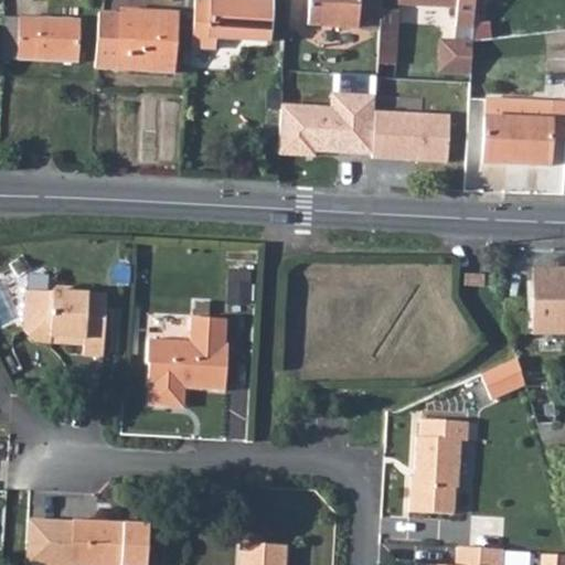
[(191,2),(189,51),(211,52),(212,40),(266,44),(268,9),(252,9),(253,1),(228,0),(210,0),(210,2),(191,2)]
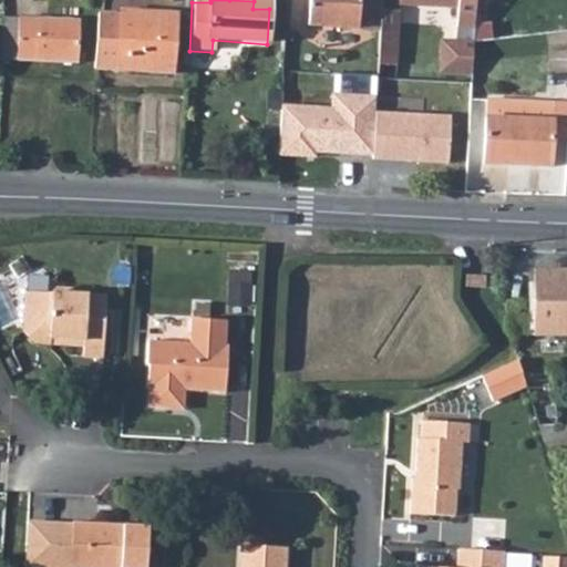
[(309,0),(308,27),(358,30),(359,0),(309,0)]
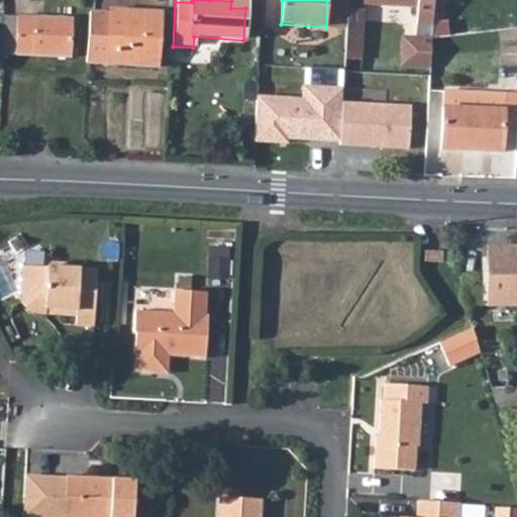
[(327,0),(326,27),(345,28),(346,11),(346,0),(327,0)]
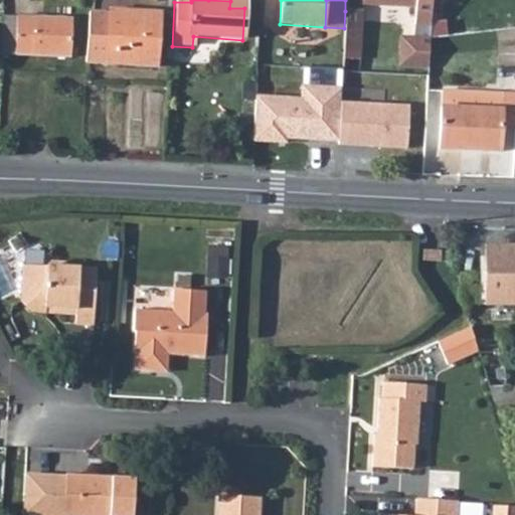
[(413,26),(430,27),(431,0),(361,0),(361,5),(414,8),(413,26)]
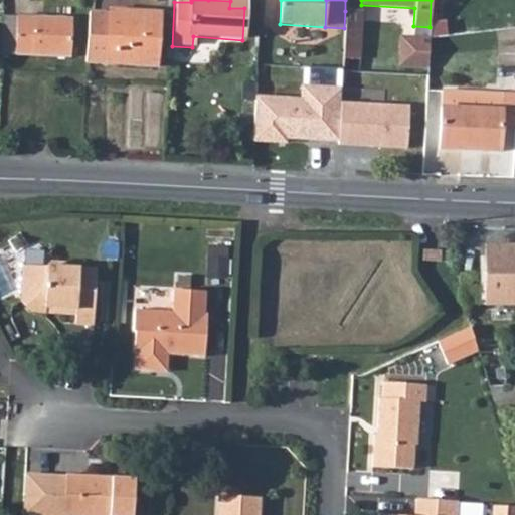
[(88,10),(86,60),(156,63),(158,10),(110,7),(110,12),(88,10)]
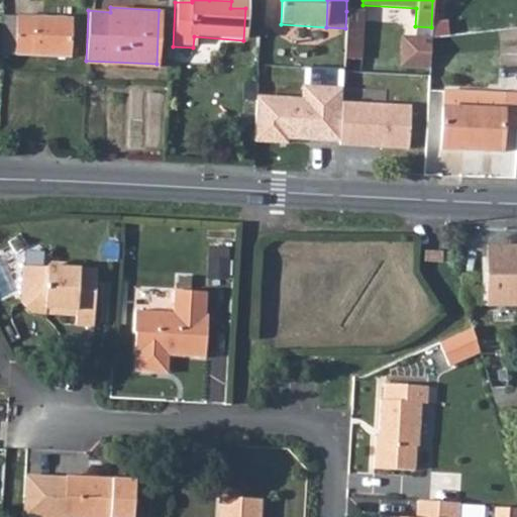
[(345,28),(344,62),(363,63),(366,12),(346,11),(345,28)]
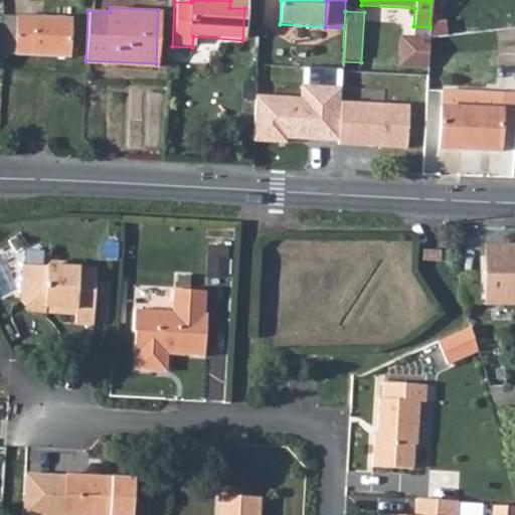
[(17,17),(15,56),(70,59),(71,19),(17,17)]
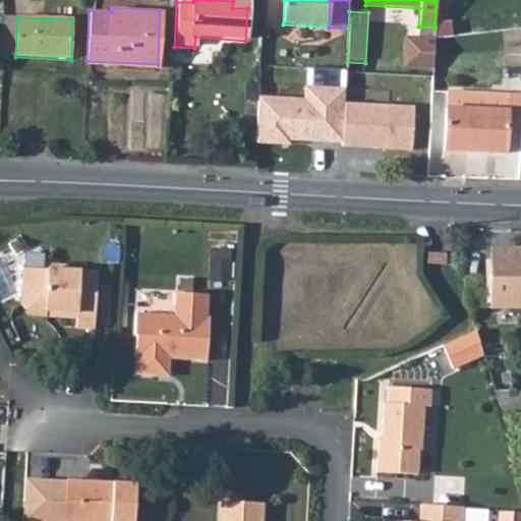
[(289,139),(341,141),(343,99),(343,85),(303,82),(302,95),(258,93),(256,142),(289,143),(289,139)]
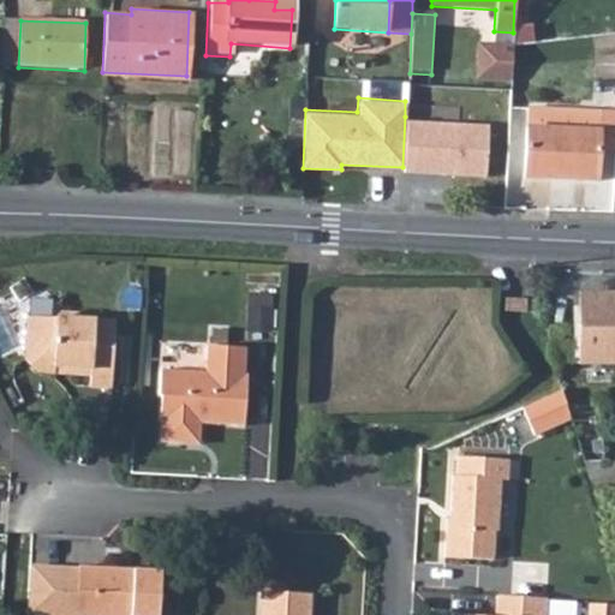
[(526,107),(526,127),(598,132),(598,112),(526,107)]
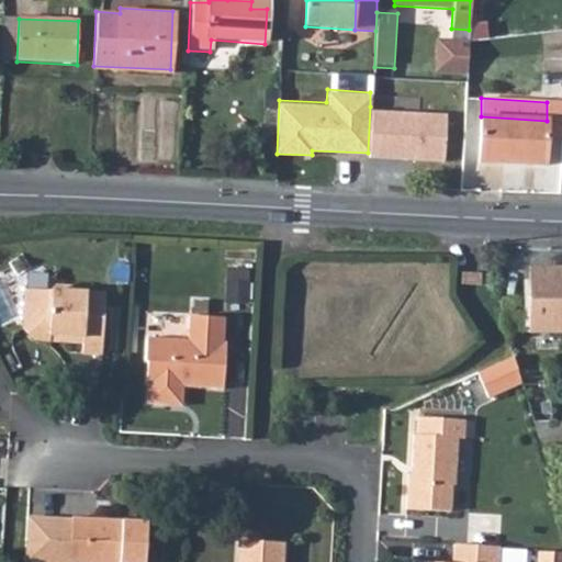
[(445,161),(446,111),(370,107),(369,156),(445,161)]
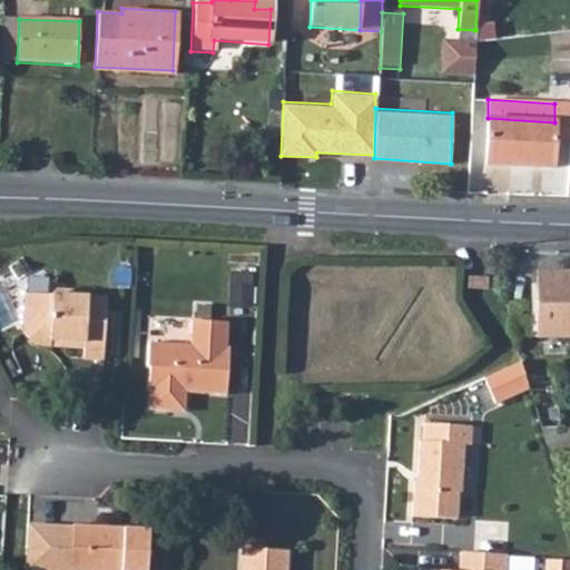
[(554,123),(488,118),(485,165),(552,168),(554,123)]
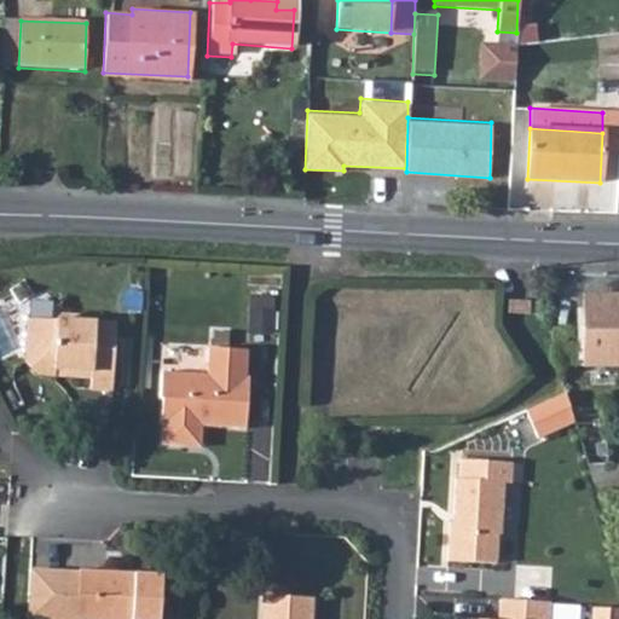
[(253,295),(253,329),(277,329),(278,296),(253,295)]
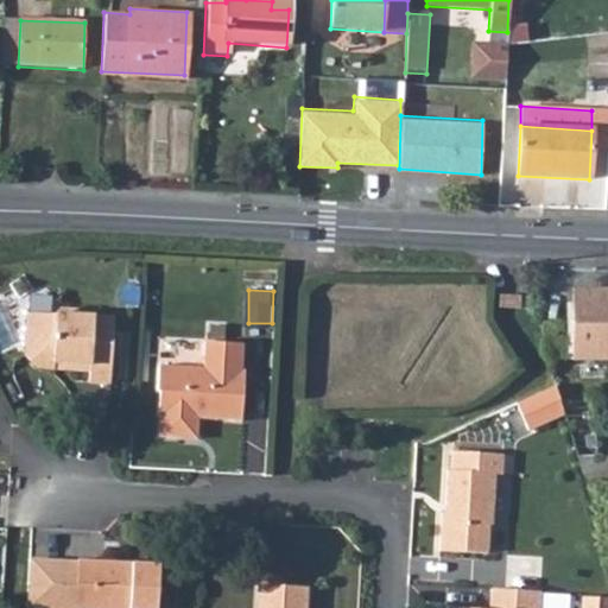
[(607,291),(574,292),(575,327),(575,360),(607,359),(607,291)]
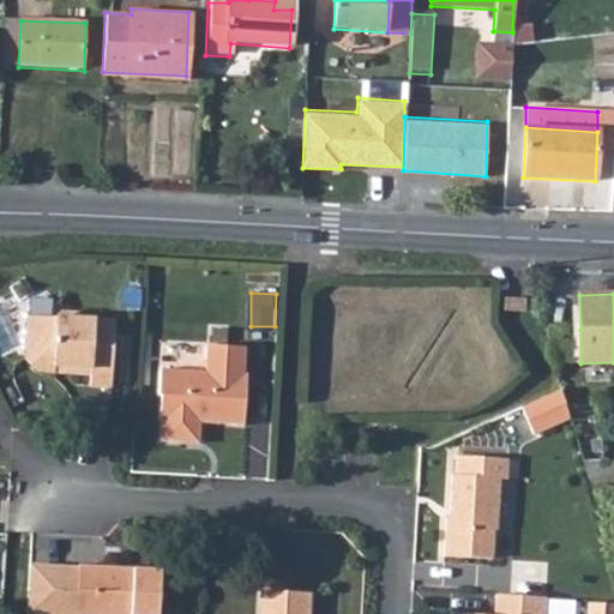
[(511,300),(503,300),(503,312),(524,312),(524,302),(512,302),(511,300)]
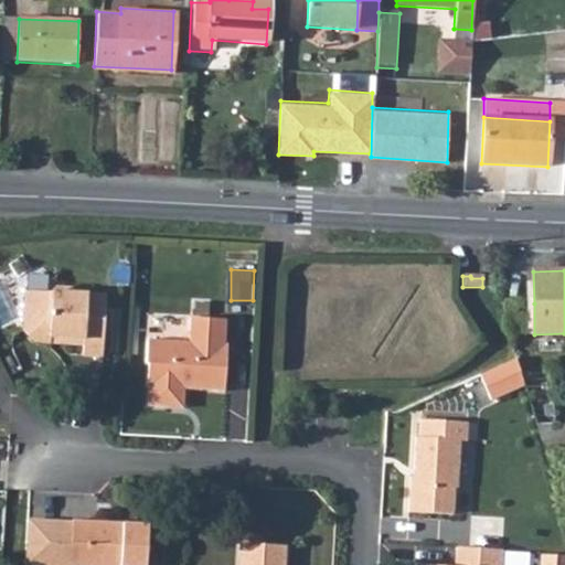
[(23,294),(22,330),(33,344),(48,344),(48,339),(61,339),(61,345),(81,348),(81,358),(99,359),(104,298),(67,296),(68,289),(53,289),(48,295),(23,294)]
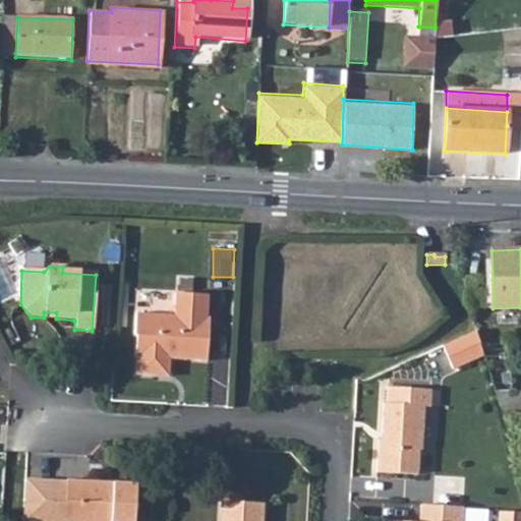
[(470,309),(493,308),(493,280),(461,280),(470,309)]
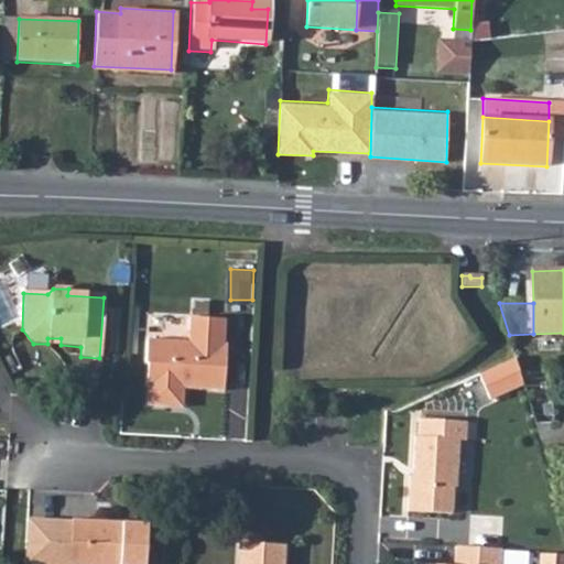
[(144,343),(144,367),(148,367),(147,390),(148,390),(148,410),(182,411),(183,392),(224,393),(226,348),(223,347),(225,322),(188,318),(187,345),(144,343)]
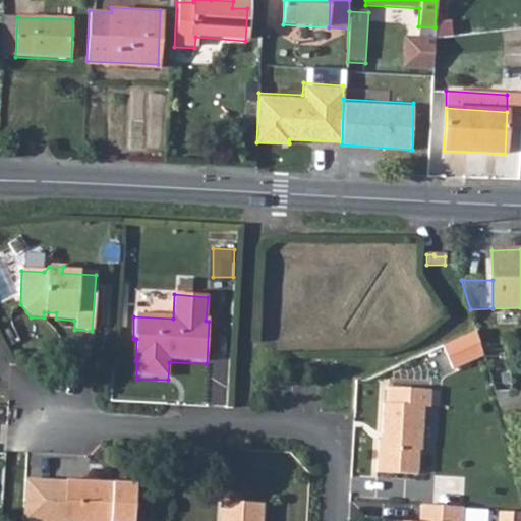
[(477,333),(442,348),(452,370),(484,356),(477,333)]
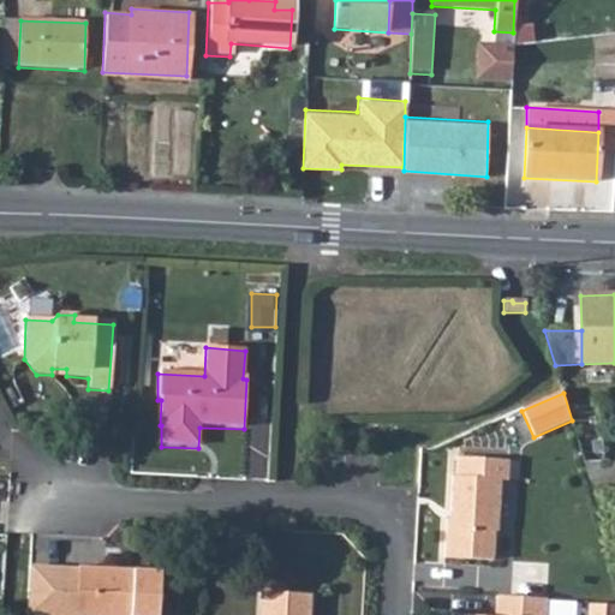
[(445,559),(493,562),(495,535),(497,535),(500,511),(502,482),(509,482),(511,461),(459,458),(457,477),(454,477),(451,512),(458,513),(457,519),(448,519),(445,559)]
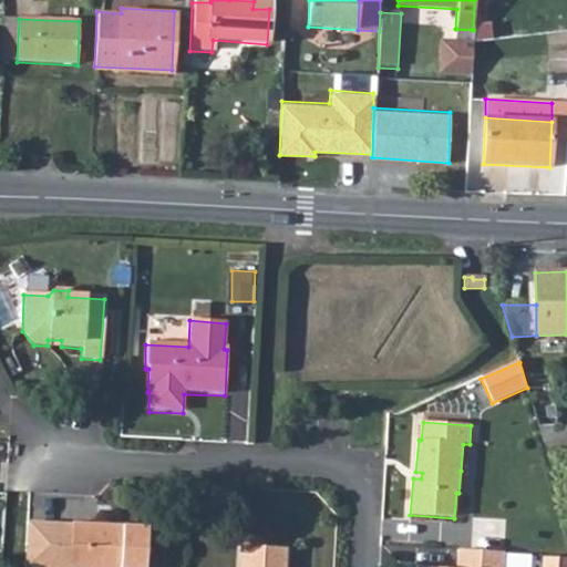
[(566,426),(538,428),(543,444),(566,443),(566,426)]
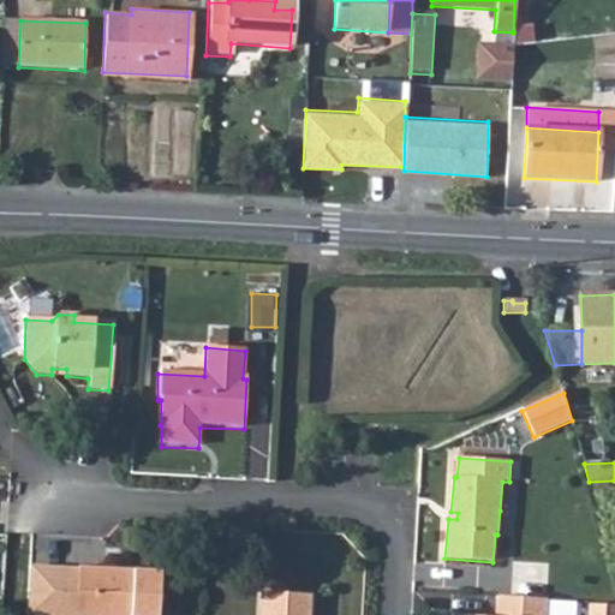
[(30,562),(28,614),(94,614),(155,614),(157,592),(157,567),(30,562)]
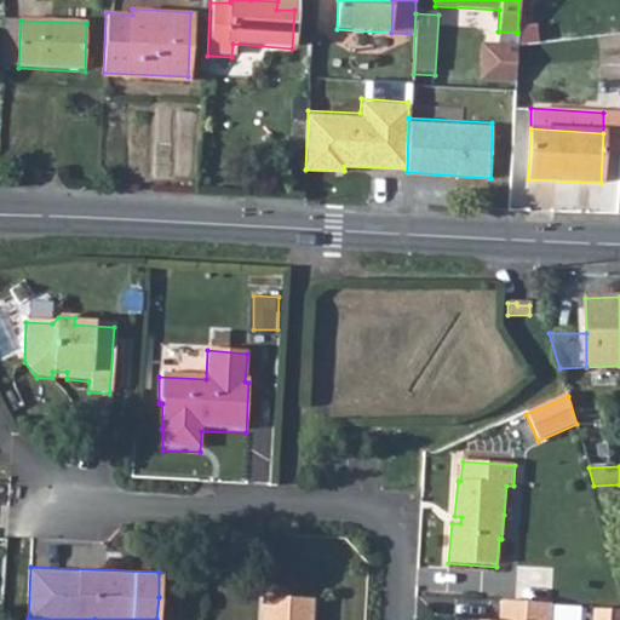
[(262,598),(260,619),(311,619),(314,601),(262,598)]
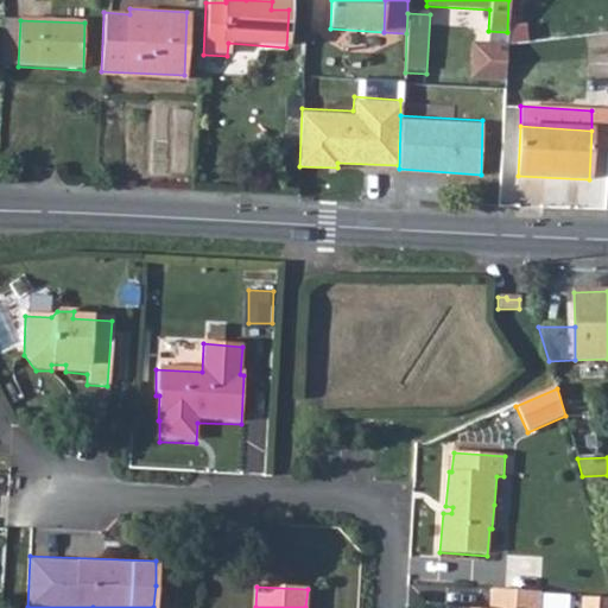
[(507,591),(491,591),(488,607),(539,607),(540,594),(507,591)]
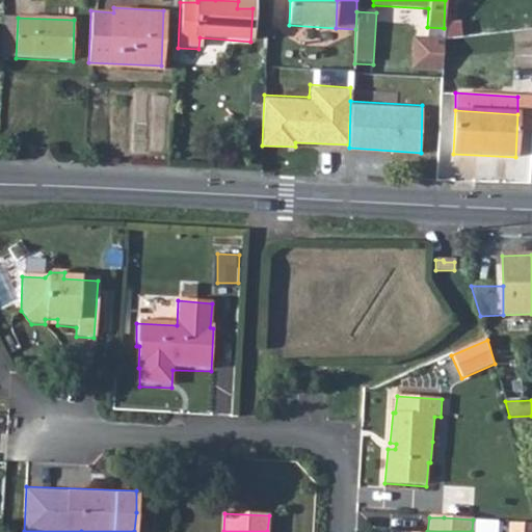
[(531,531),(531,523),(508,522),(508,531),(531,531)]
